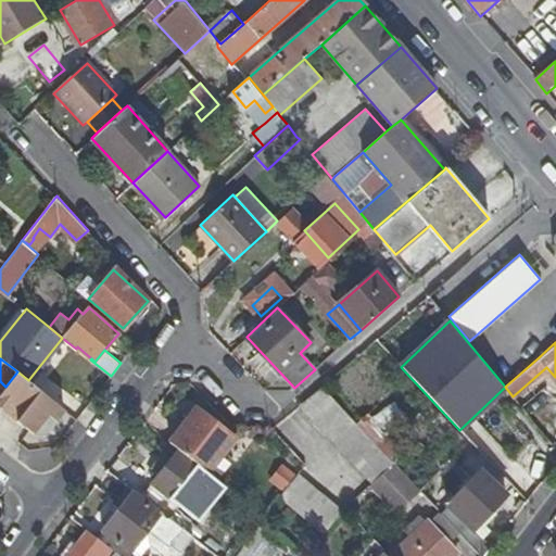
[(0,394),(0,406),(24,425),(47,395),(28,380),(17,371),(5,387),(0,394)]
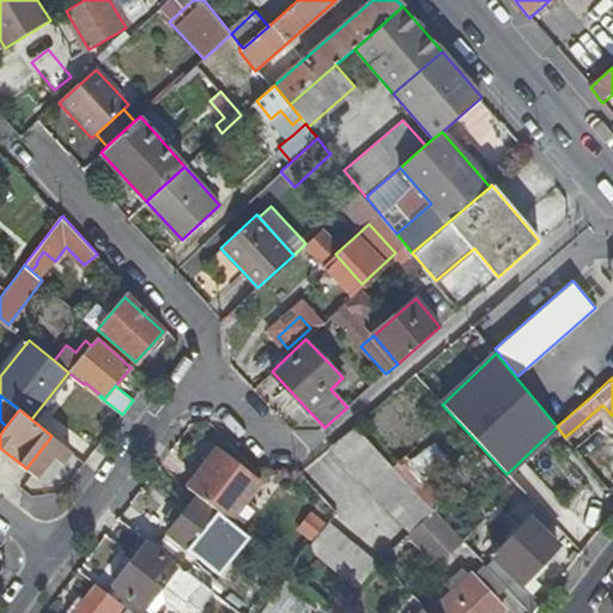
[(365,426),(360,420),(354,425),(360,431),(365,426)]
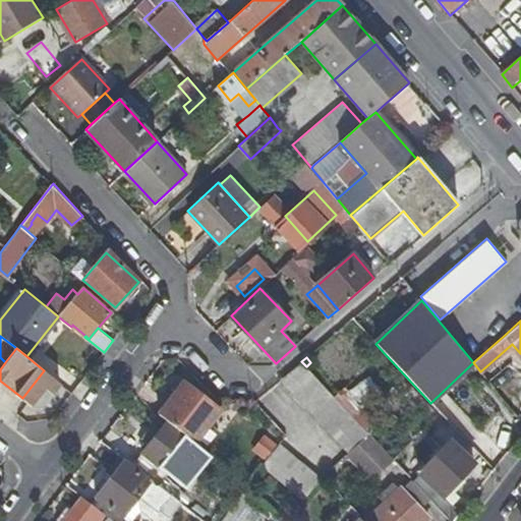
[(281,379),(348,452),(368,432),(306,366),(301,361),(281,379)]
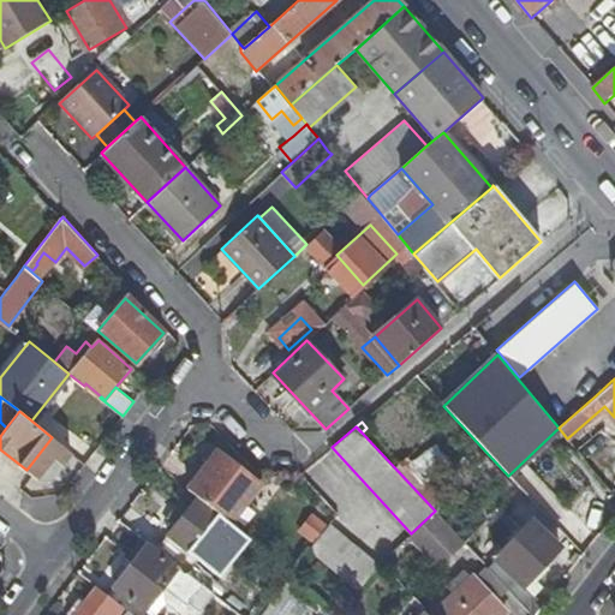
[(53,478),(71,453),(52,437),(27,470),(39,479),(53,478)]
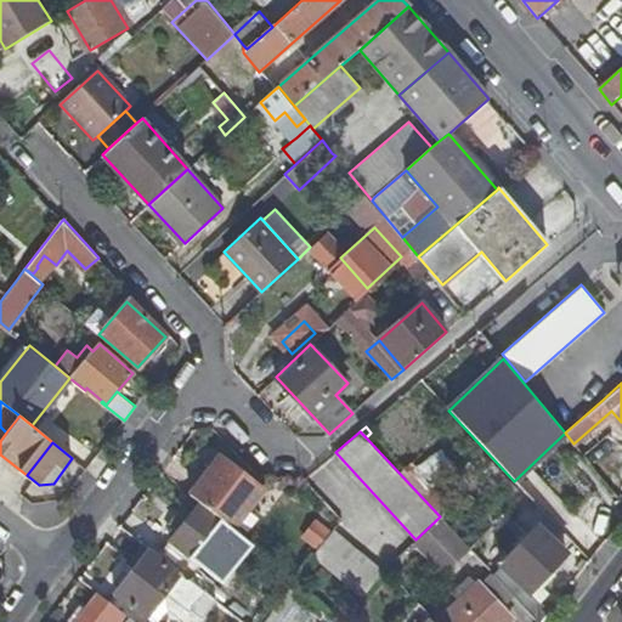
[(219,456),(190,495),(201,502),(232,526),(252,503),(261,488),(219,456)]
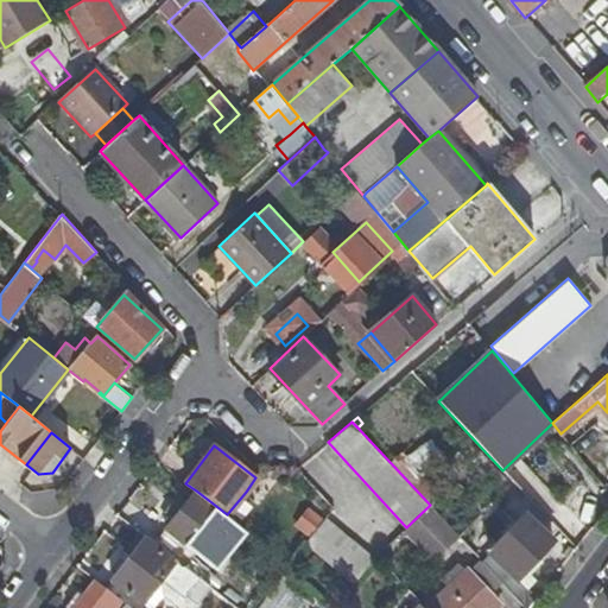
[(182,489),(191,496),(196,491),(185,483),(182,489)]
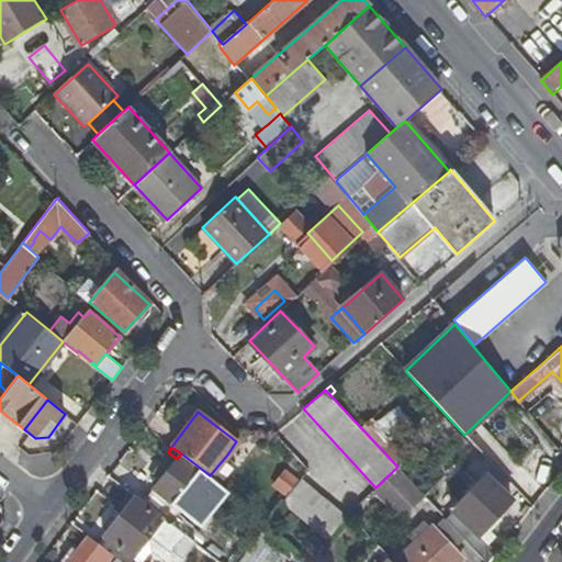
[(184,516),(213,479),(210,475),(181,453),(177,459),(154,489),(145,502),(163,516),(184,532),(192,523),(184,516)]
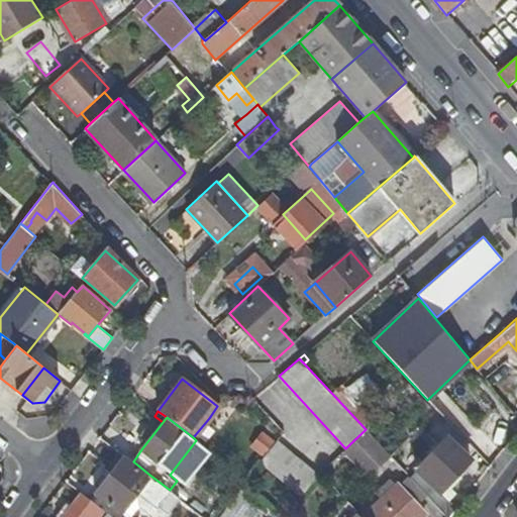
[(251,448),(264,456),(276,436),(263,428),(251,448)]
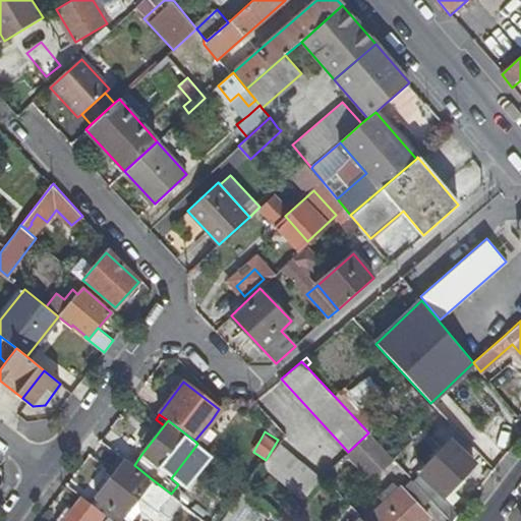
[(370,478),(392,458),(368,432),(348,452),(347,453),(370,478)]
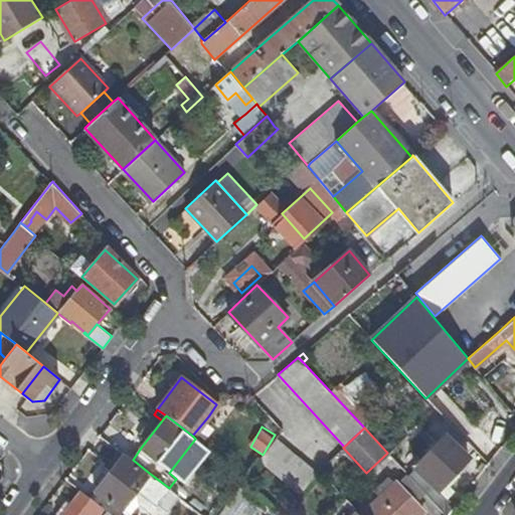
[(319,469),(283,431),(266,453),(299,487),(319,469)]
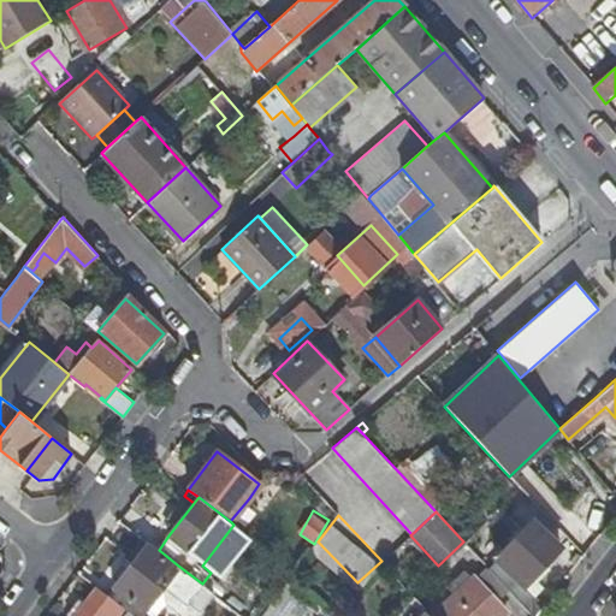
[(522,585),(514,594),(533,615),(537,615),(546,605),(525,586),(561,546),(533,521),(497,561),(522,585)]
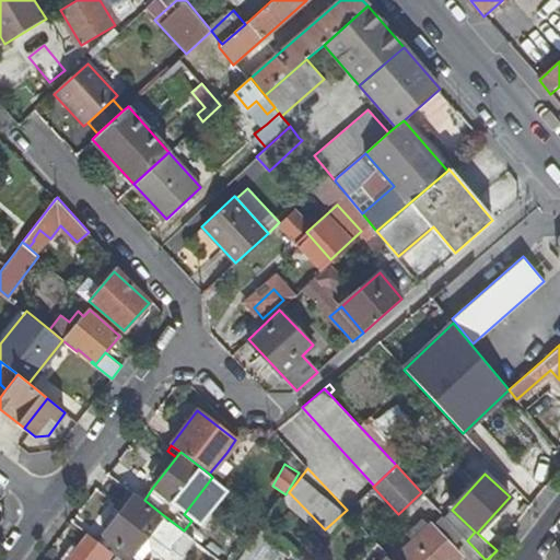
[(171,549),(184,531),(162,514),(160,516),(132,494),(103,533),(131,555),(149,532),(171,549)]
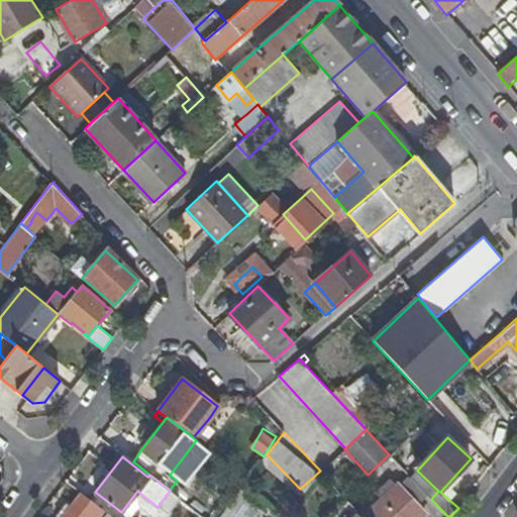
[(399,485),(364,516),(420,516),(425,512),(399,485)]
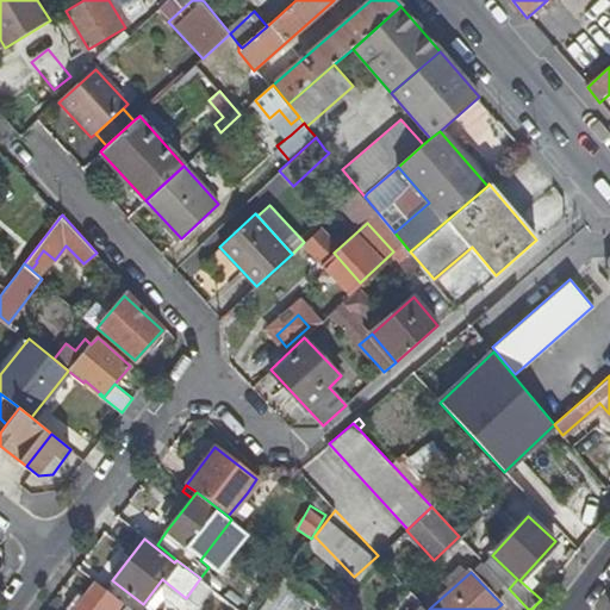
[(261,609),(302,609),(311,599),(286,579),(261,609)]
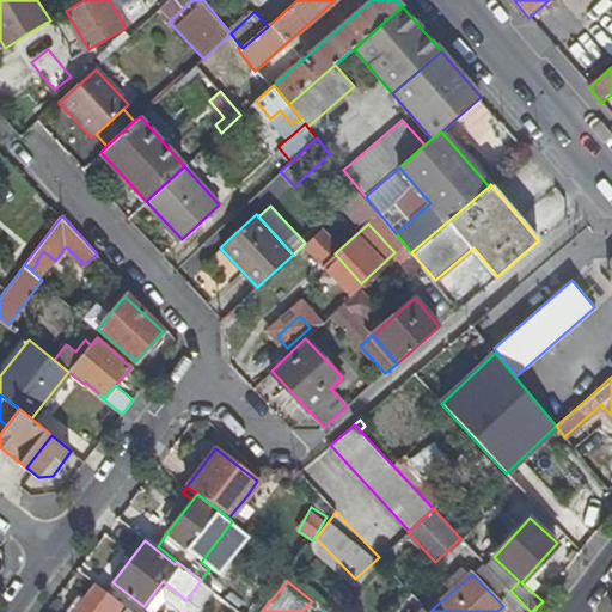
[(134,611),(96,582),(84,599),(73,611),(134,611)]
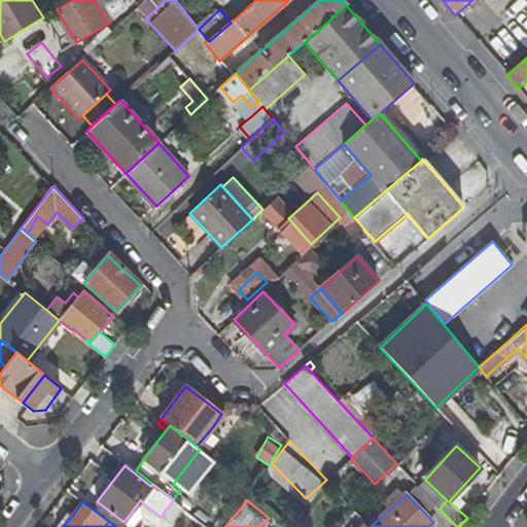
[(58,525),(60,526),(63,526),(72,516),(67,513),(58,525)]
